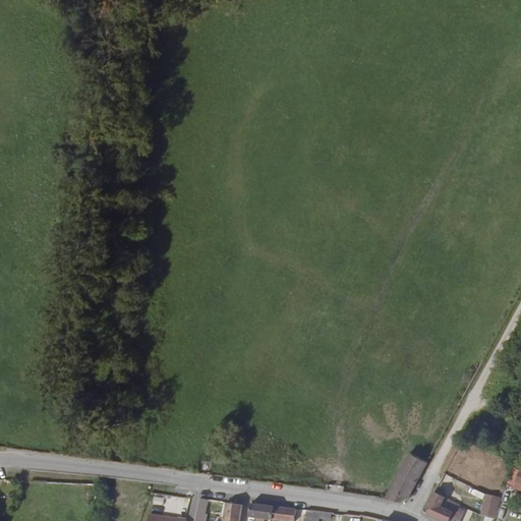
[(408,451),(386,497),(403,500),(407,497),(427,462),(408,451)]
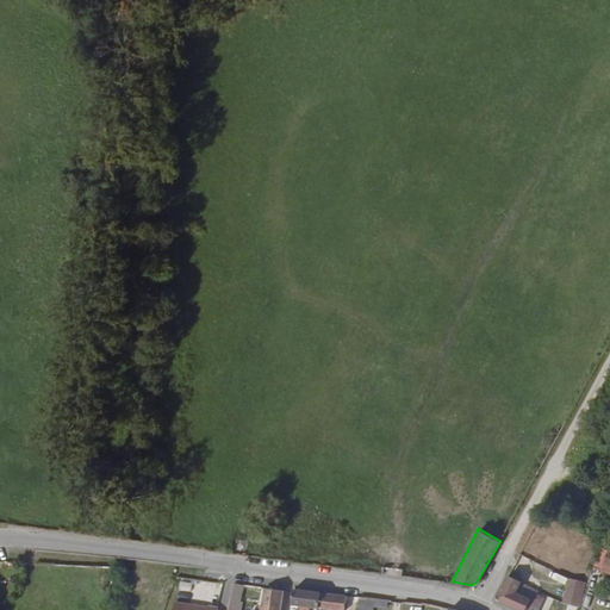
[(23,568),(23,561),(0,560),(0,571),(7,571),(7,567),(23,568)]
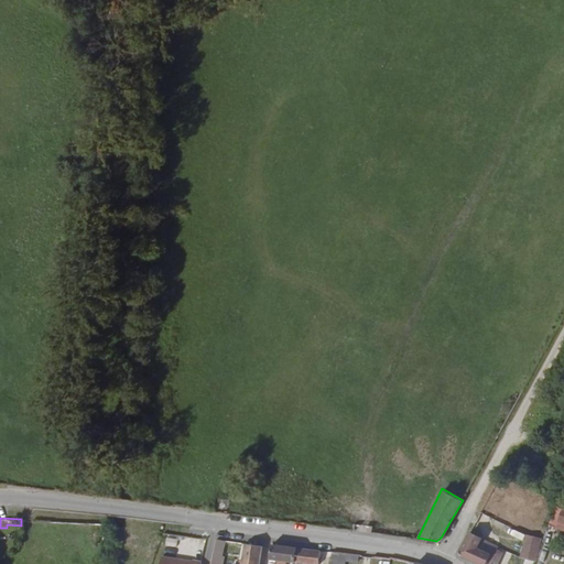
[(108,524),(104,524),(97,523),(96,543),(107,544),(108,524)]
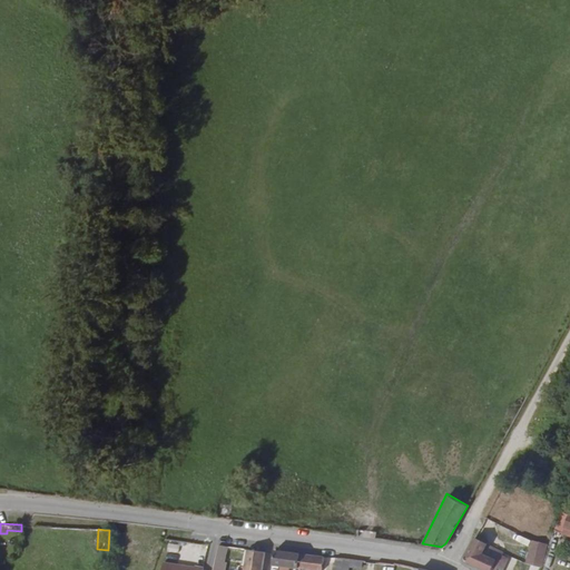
[(507,551),(478,539),(468,559),(491,569),(505,569),(512,558),(505,554),(507,551)]
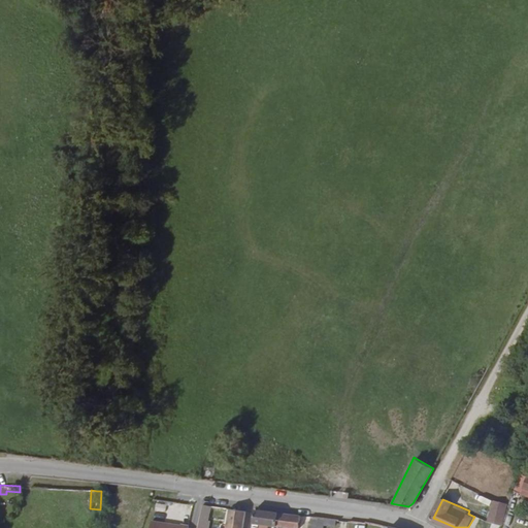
[(154,512),(164,514),(166,504),(155,502),(154,512)]
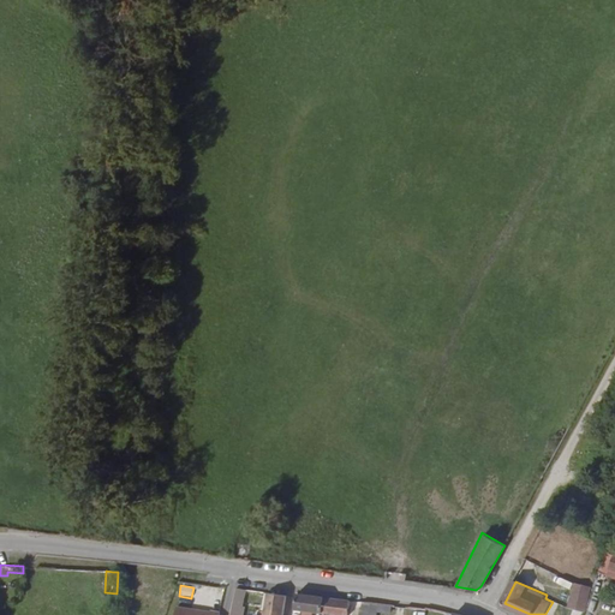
[(236,587),(231,609),(242,611),(243,611),(246,590),(236,587)]
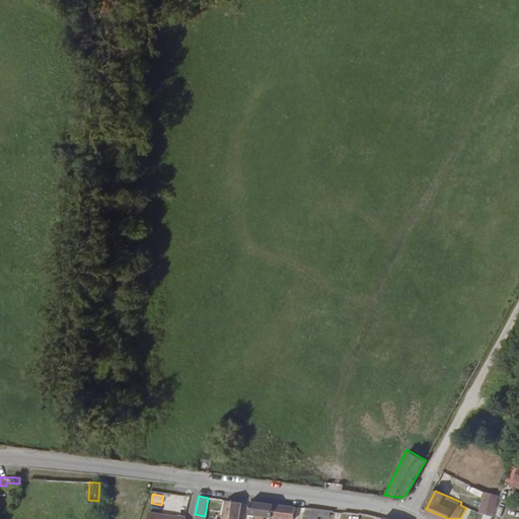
[(226,501),(223,518),(238,518),(240,503),(226,501)]
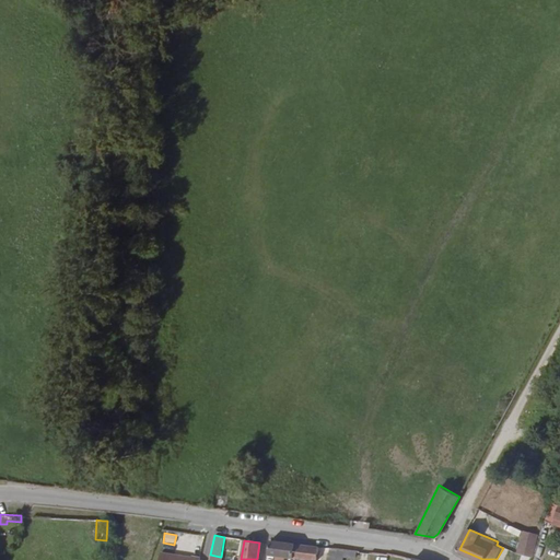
[(280,559),(321,559),(324,547),(270,541),(269,545),(268,558),(275,559),(280,559)]
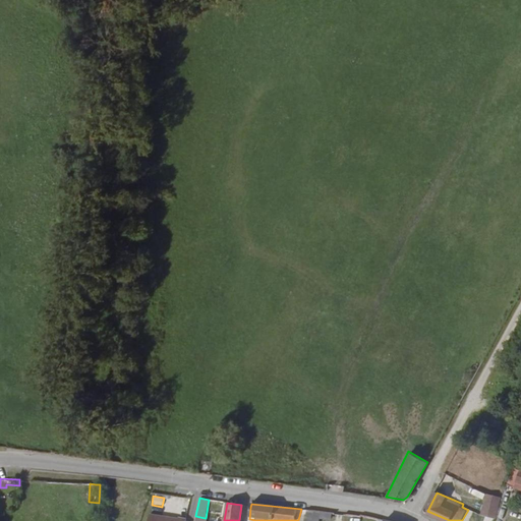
[(331,520),(331,513),(302,510),(300,520),(315,520),(316,519),(331,520)]
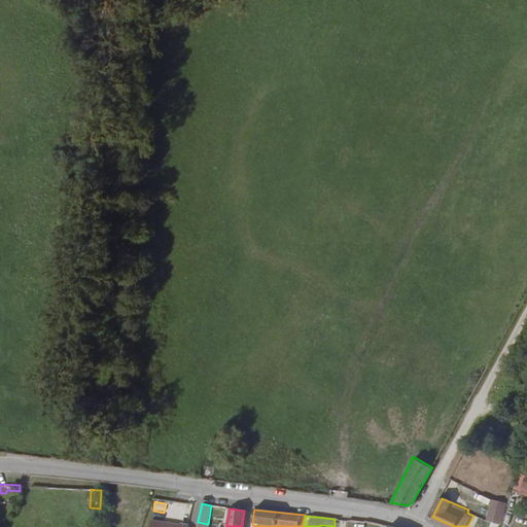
[(496,526),(499,522),(490,518),(486,526),(496,526)]
